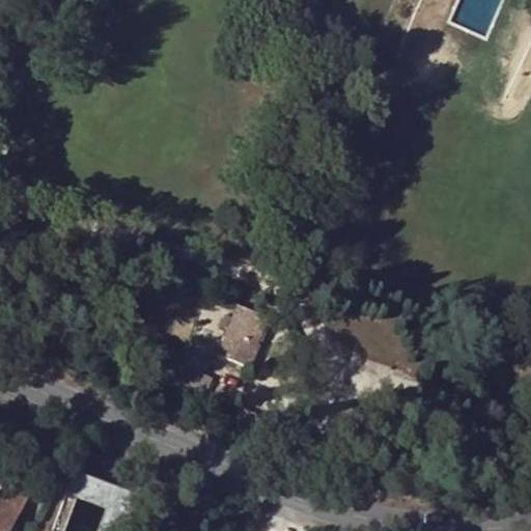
[(264,317),(235,306),(217,355),(250,368),(258,345),(255,343),(264,317)]
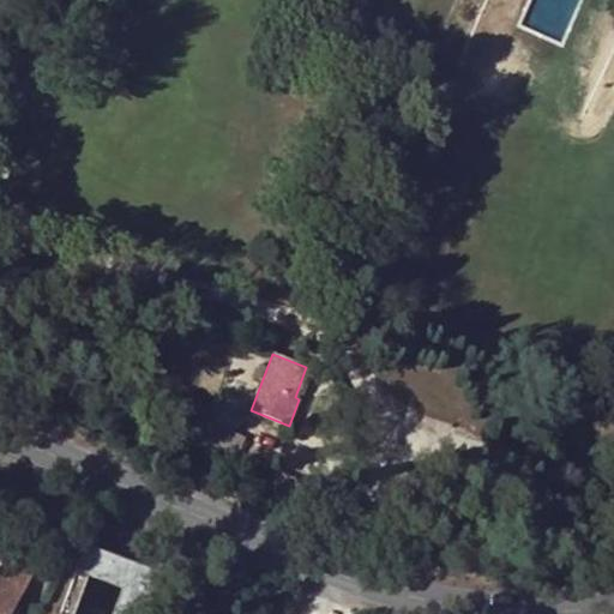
[(192,439),(217,451),(226,431),(202,420),(192,439)]
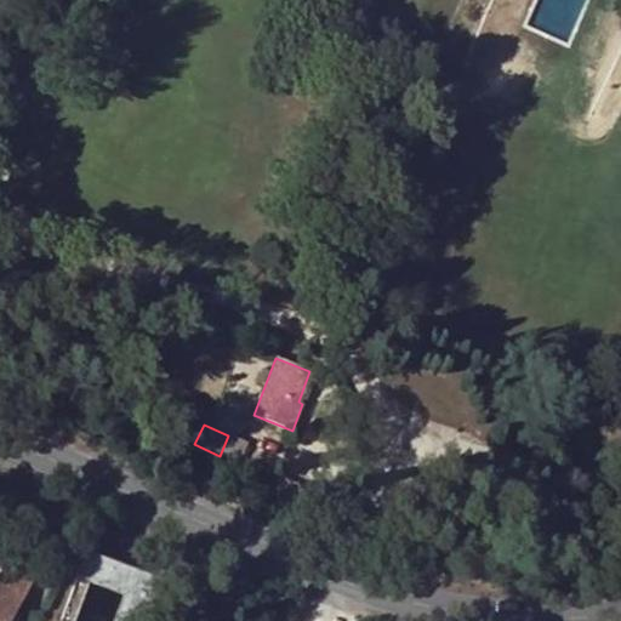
[(228,436),(220,456),(237,463),(245,443),(228,436)]
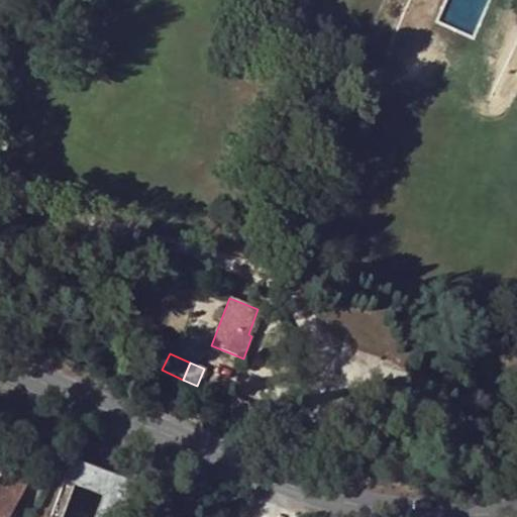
[(127,480),(92,467),(85,488),(120,500),(127,480)]
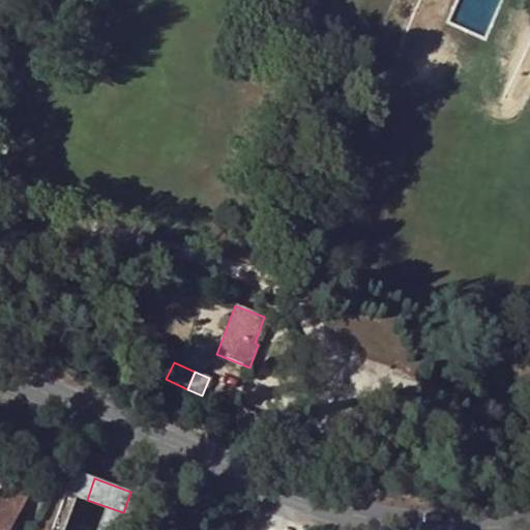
[(0,529),(10,529),(31,493),(17,486),(5,504),(0,500),(0,529)]
